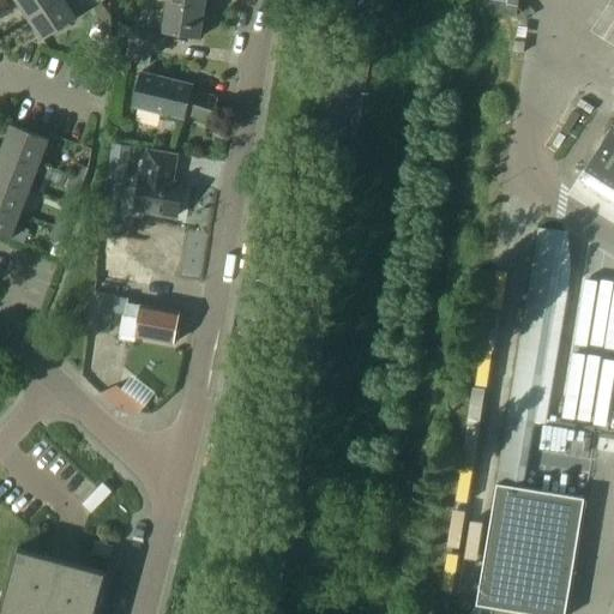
[(53,0),(17,0),(29,17),(53,0)]
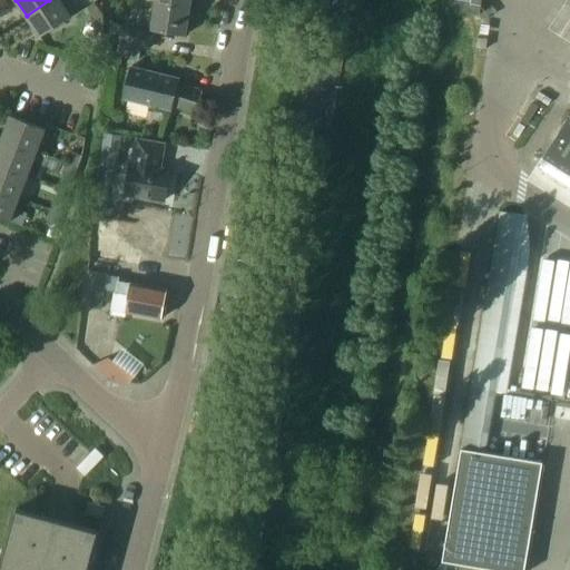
[(71,15),(61,0),(49,0),(27,16),(40,36),(71,15)]
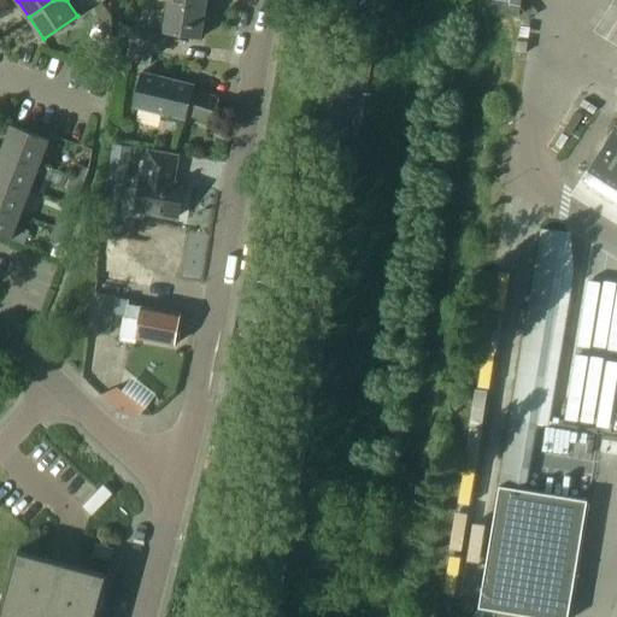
[(489,0),(488,13),(522,18),(523,0),(489,0)]
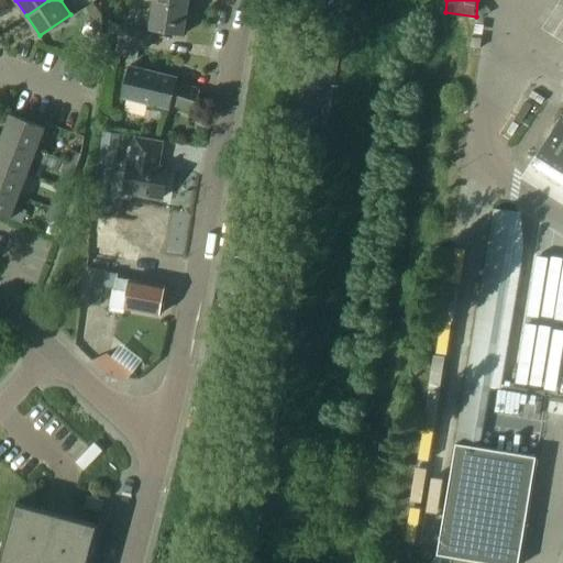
[(184,35),(188,7),(154,1),(150,30),(184,35)]
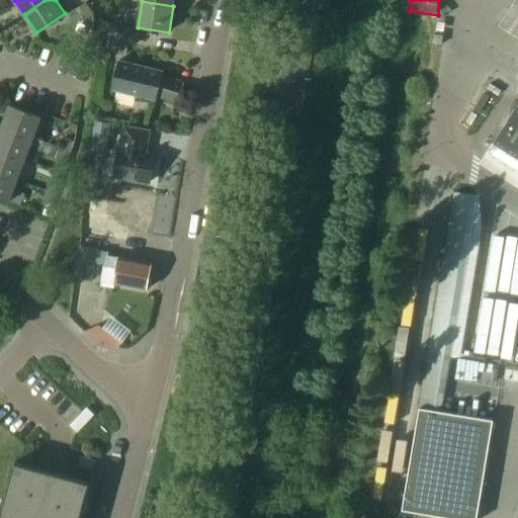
[(92,12),(86,3),(79,8),(85,17),(92,12)]
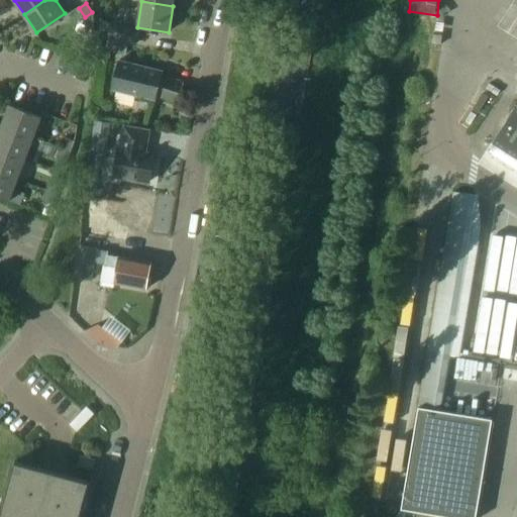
[(139,33),(114,20),(108,31),(133,44),(139,33)]
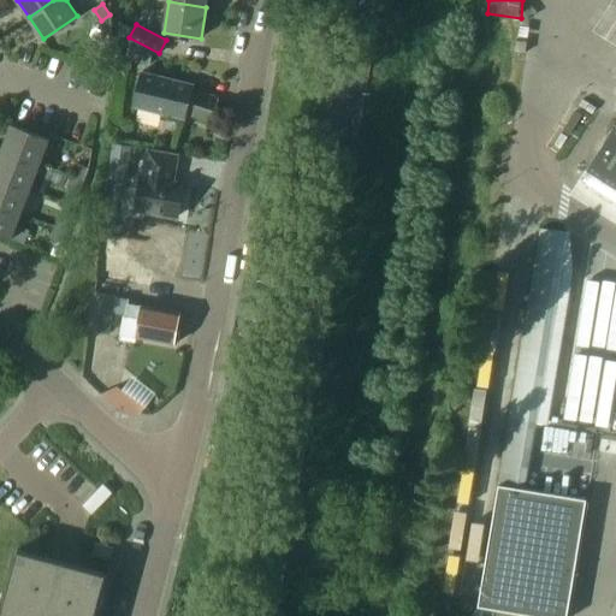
[(194,83),(142,71),(134,106),(185,118),(187,112),(214,122),(219,99),(191,89),(194,83)]
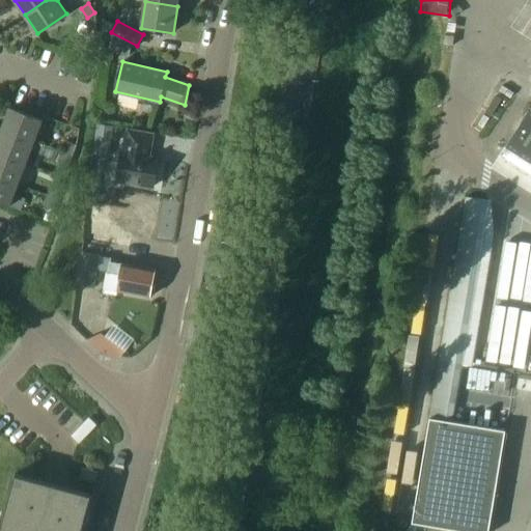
[(43,119),(10,108),(2,129),(34,140),(43,119)]
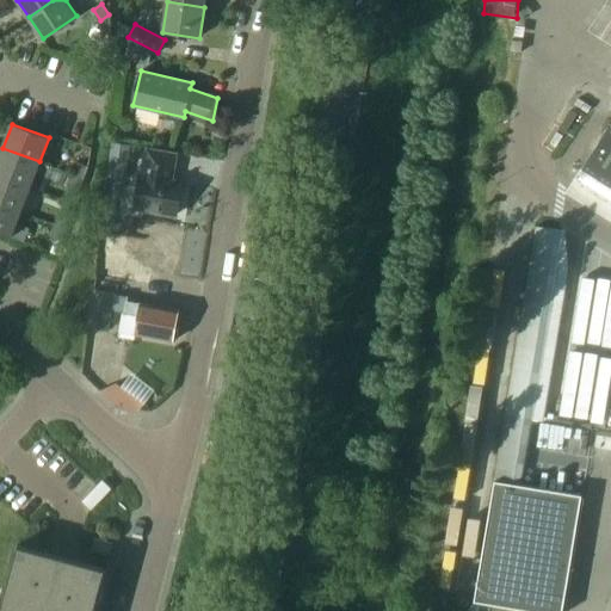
[(610,127),(586,167),(610,183),(610,127)]
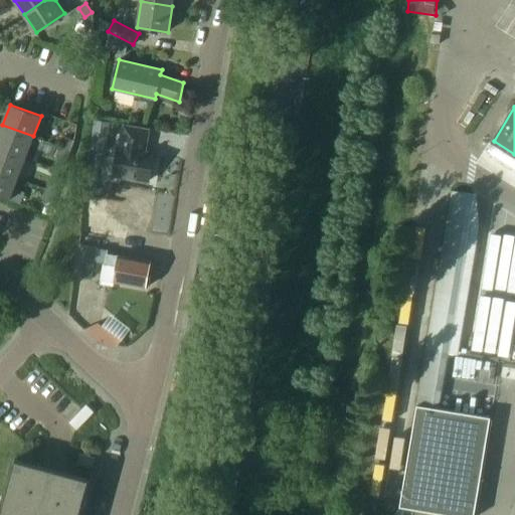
[(111,123),(95,121),(93,139),(108,142),(111,123)]
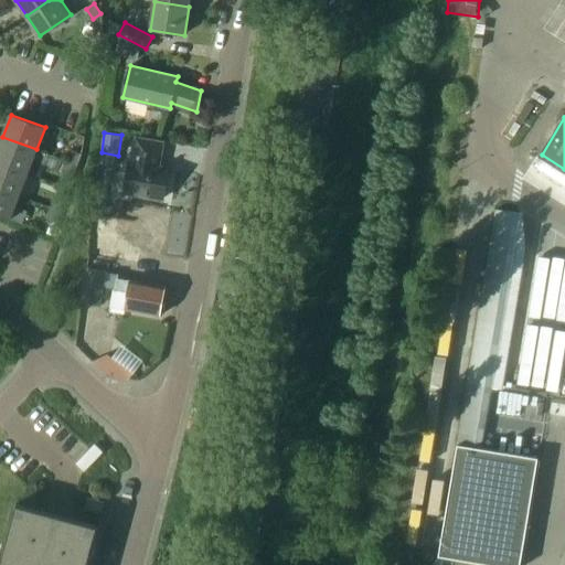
[(0,162),(28,173),(36,149),(2,137),(0,144),(0,162)]
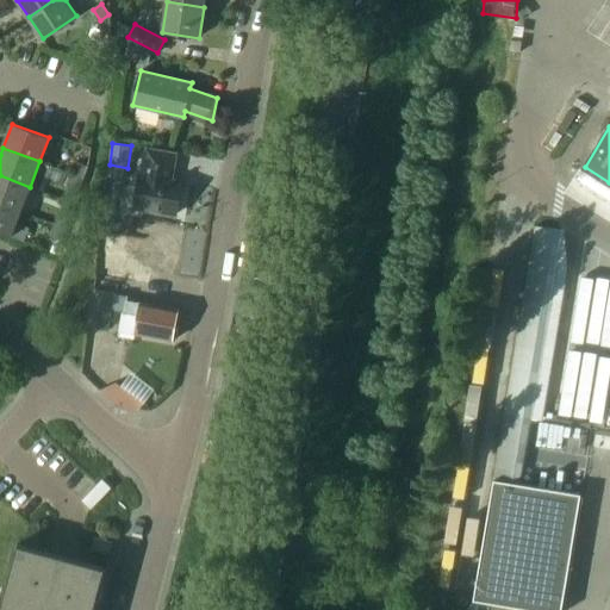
[(141,174),(135,206),(176,213),(182,181),(172,180),(176,154),(148,149),(143,175),(141,174)]
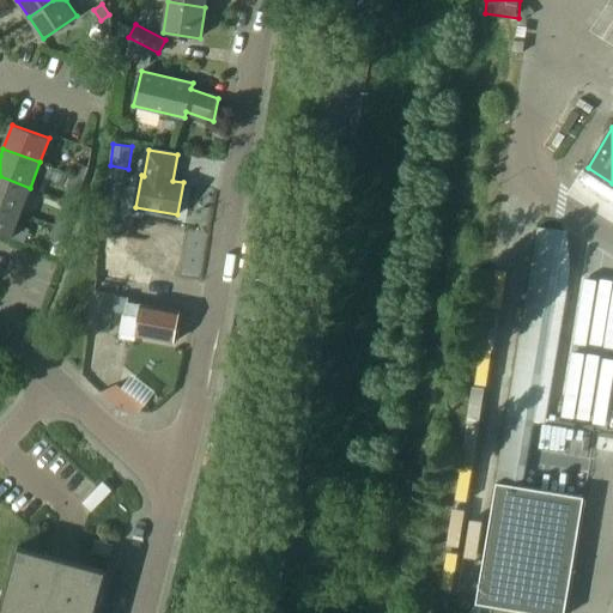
[(85,180),(90,168),(79,164),(74,176),(85,180)]
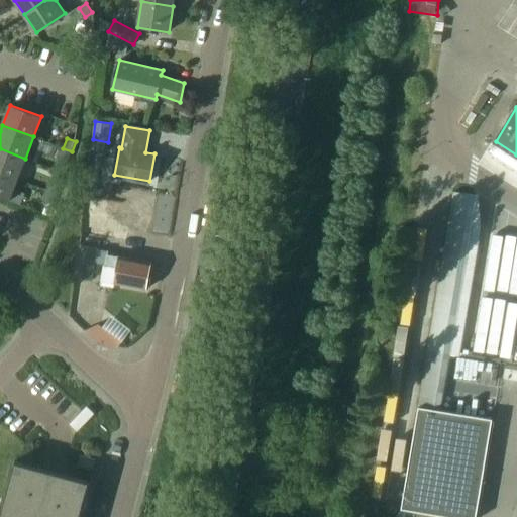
[(0,172),(18,179),(25,159),(0,148),(0,172)]
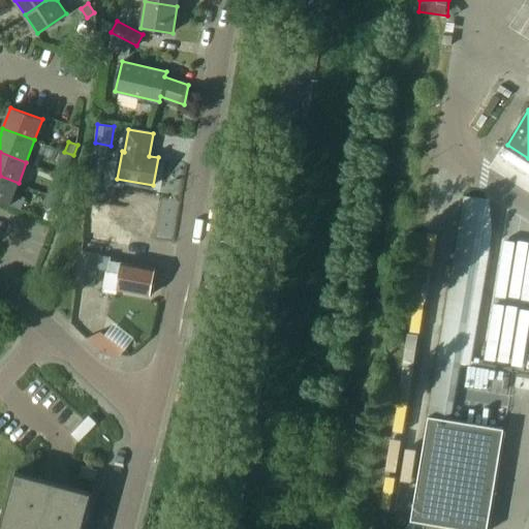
[(69,165),(73,155),(64,152),(60,162),(69,165)]
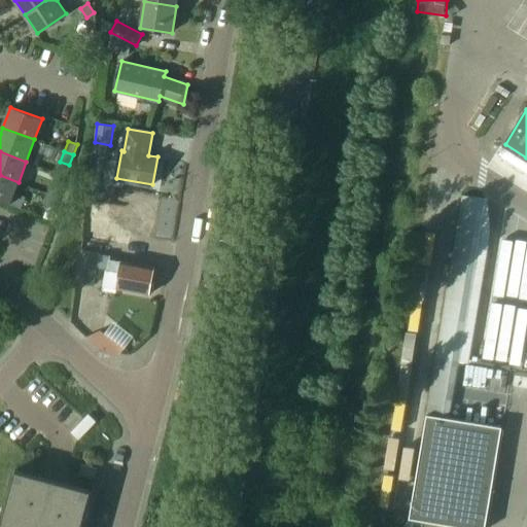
[(0,200),(10,205),(19,182),(0,175),(0,200)]
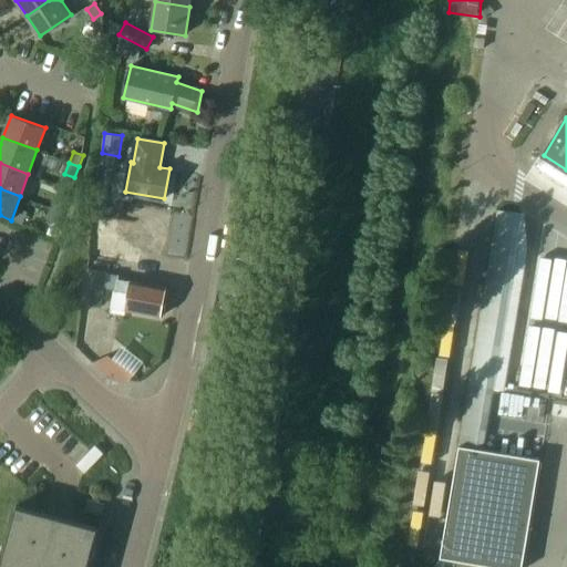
[(61,212),(65,200),(55,197),(51,208),(61,212)]
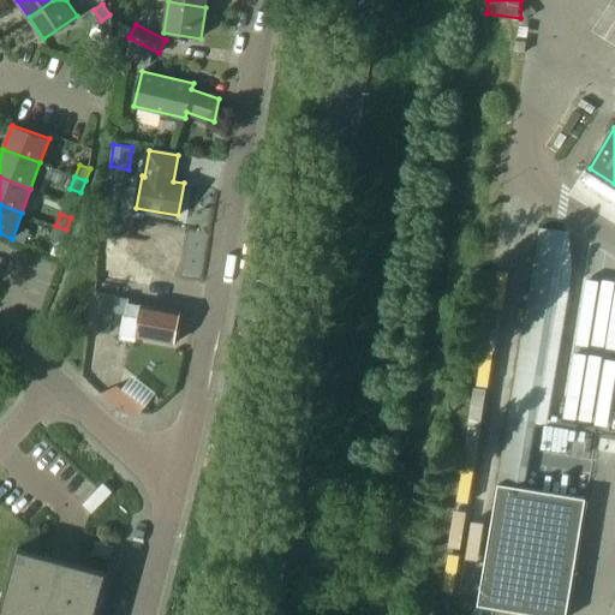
[(61,242),(66,230),(55,226),(51,238),(61,242)]
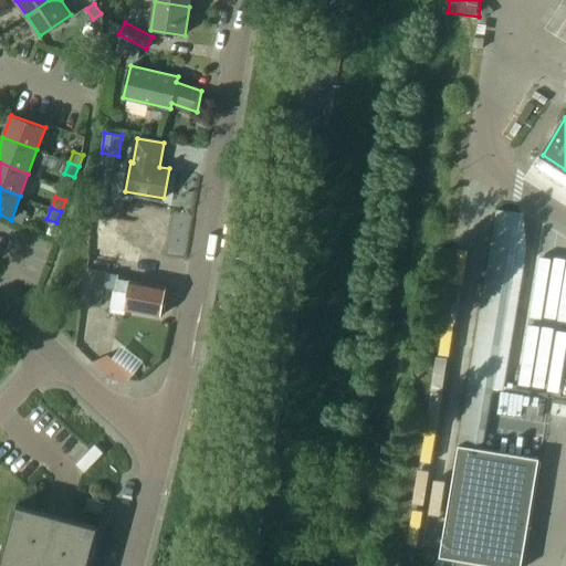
[(521,565),(538,462),(482,453),(521,213),(496,209),(439,561),(471,565),(521,565)]
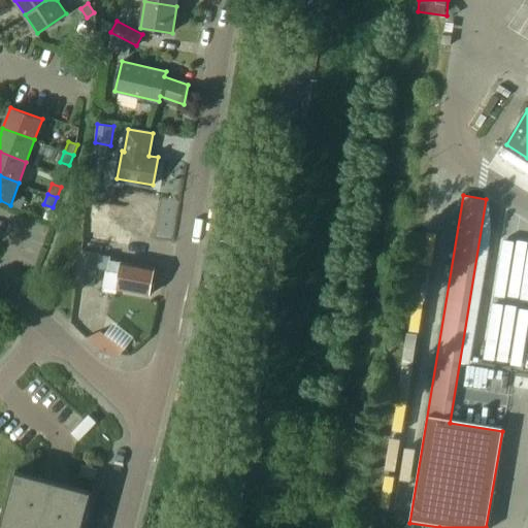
[(129,238),(131,202),(90,201),(89,236),(129,238)]
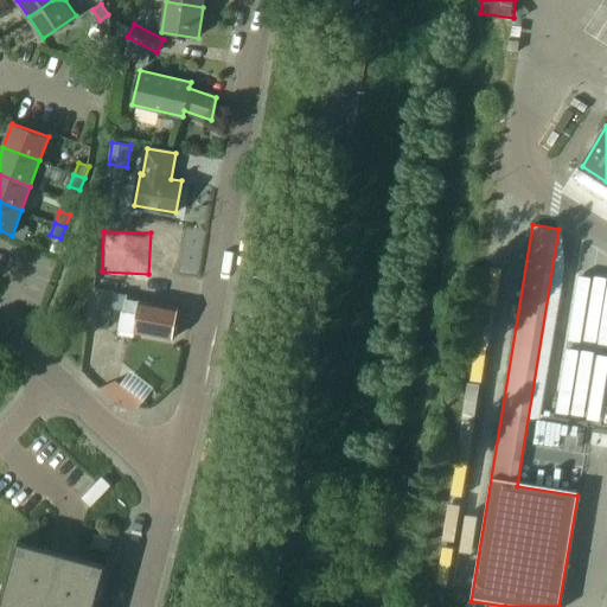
[(107,328),(113,291),(95,288),(89,325),(107,328)]
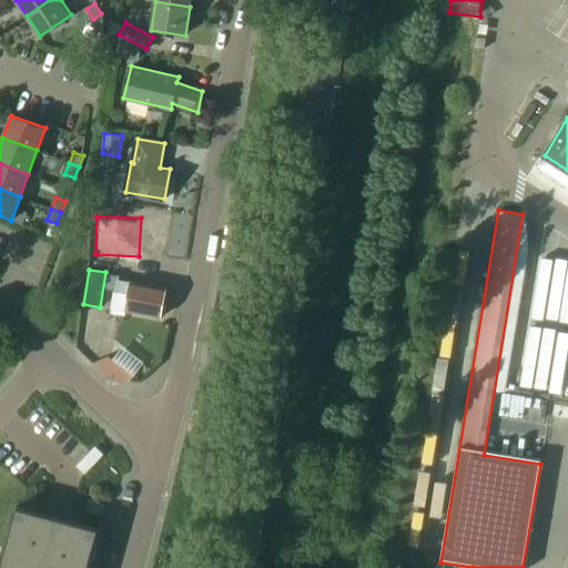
[(120,277),(111,275),(109,291),(129,294),(125,311),(163,318),(168,290),(119,282),(120,277)]
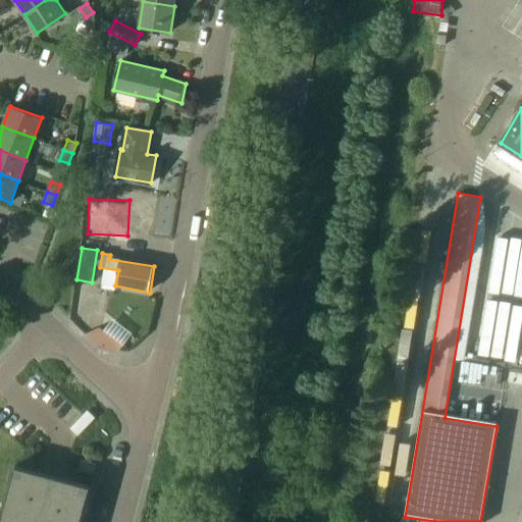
[(89,411),(71,428),(79,434),(96,417),(89,411)]
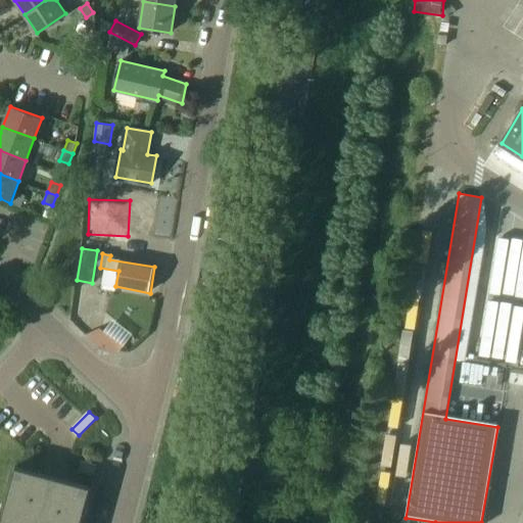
[(97,465),(97,464),(82,460),(79,471),(94,475),(97,465)]
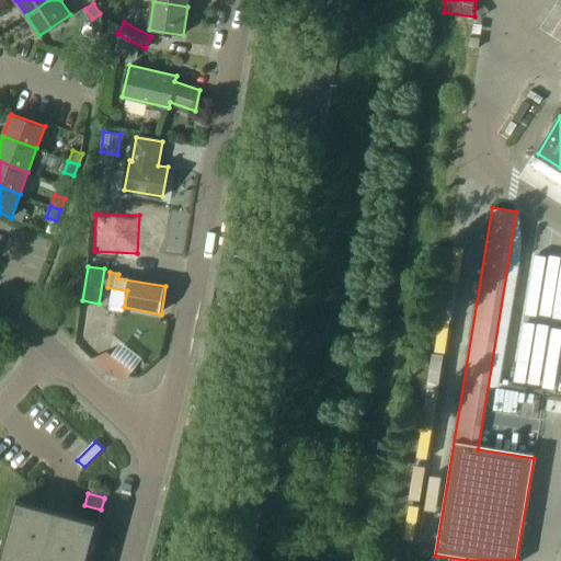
[(0,560),(87,560),(98,522),(16,500),(0,560)]
